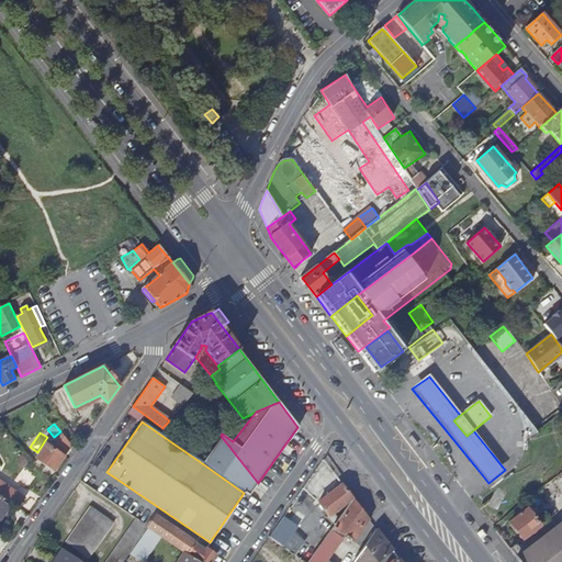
[(71,445),(63,434),(53,448),(64,457),(71,445)]
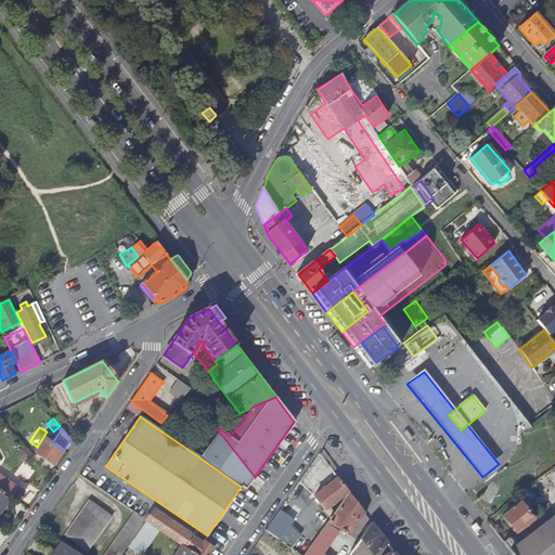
[(255,477),(218,430),(217,431),(199,457),(241,487),(246,489),(255,477)]
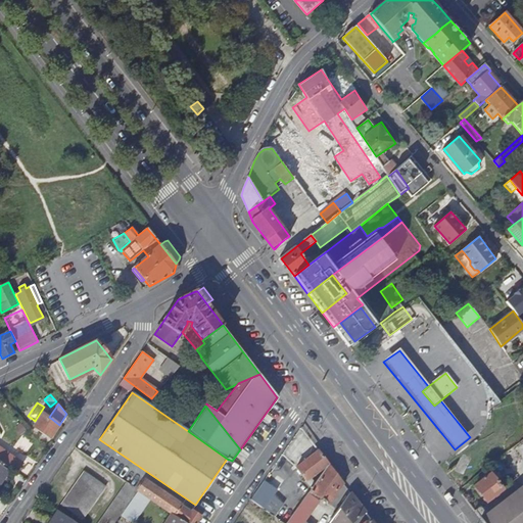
[(50,438),(59,425),(49,417),(42,413),(34,427),(50,438)]
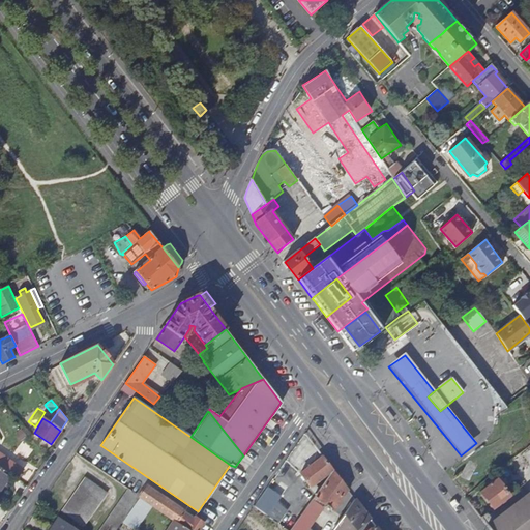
[(0,467),(10,475),(15,477),(23,470),(0,452),(0,467)]
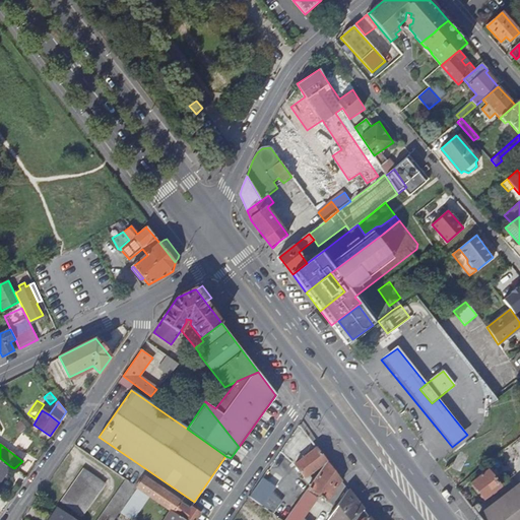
[(326,461),(316,448),(294,464),(295,466),(305,478),(326,461)]
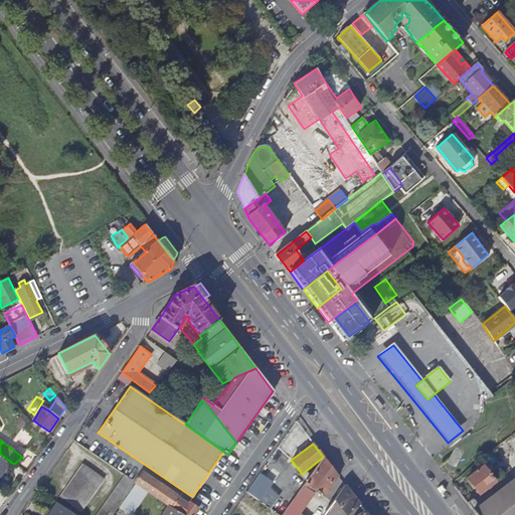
[(0,475),(10,462),(0,454),(0,475)]
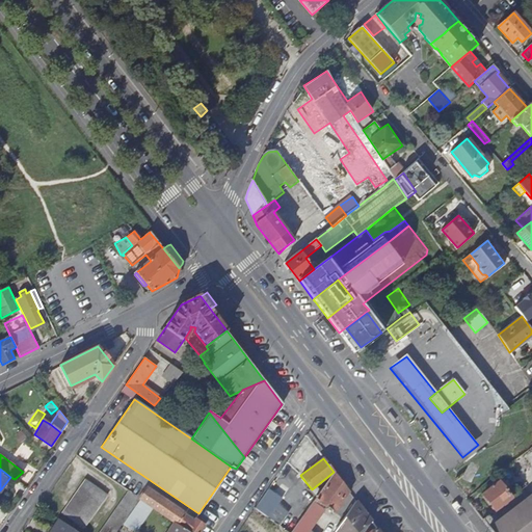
[(349,491),(334,472),(315,499),(335,512),(349,491)]
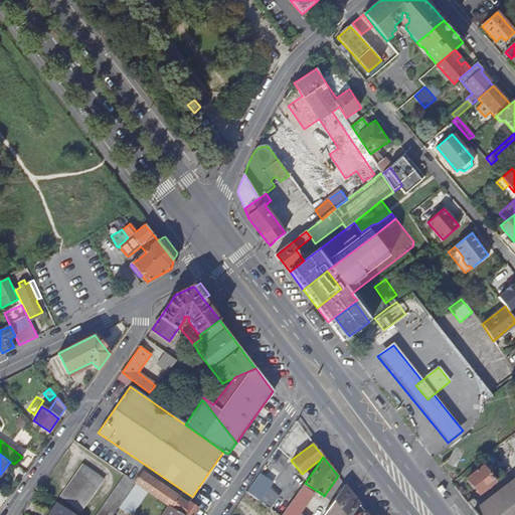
[(59,497),(81,511),(104,479),(82,464),(59,497)]
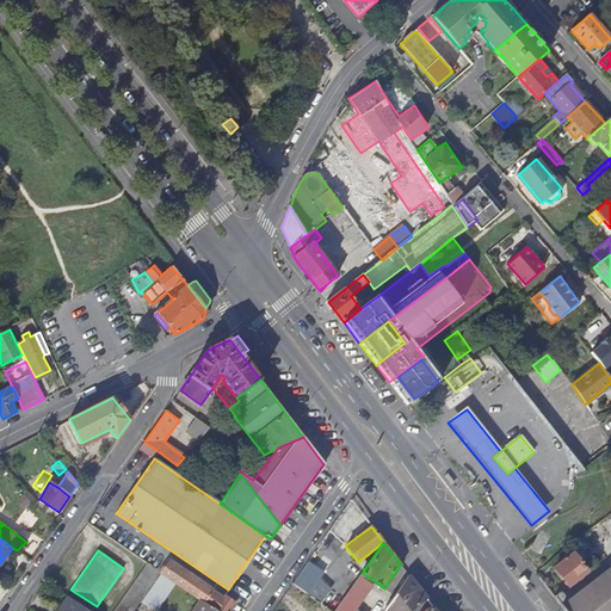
[(573,554),(554,568),(568,586),(582,575),(587,572),(573,554)]
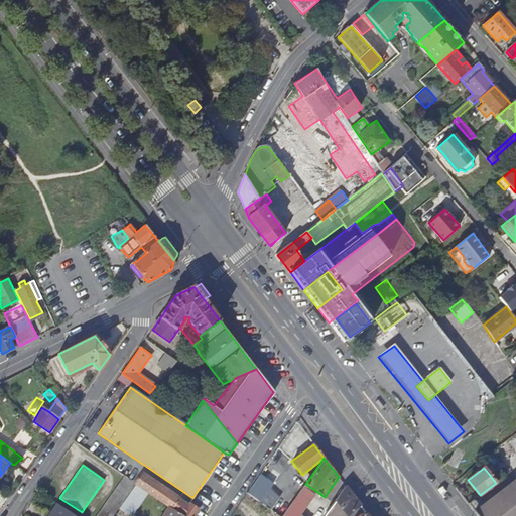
[(169,507),(183,515),(192,515),(198,509),(189,504),(187,506),(142,475),(136,484),(138,486),(167,505),(169,507)]
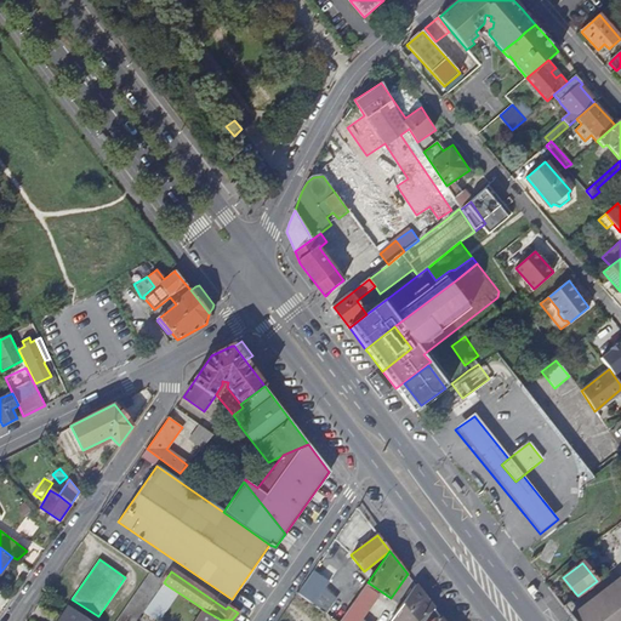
[(312,571),(297,593),(306,599),(320,577),(312,571)]
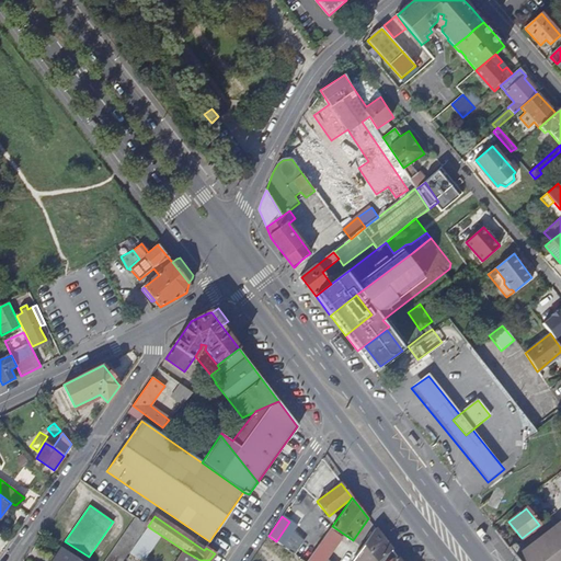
[(105,560),(123,560),(127,557),(129,553),(148,526),(136,518),(105,560)]
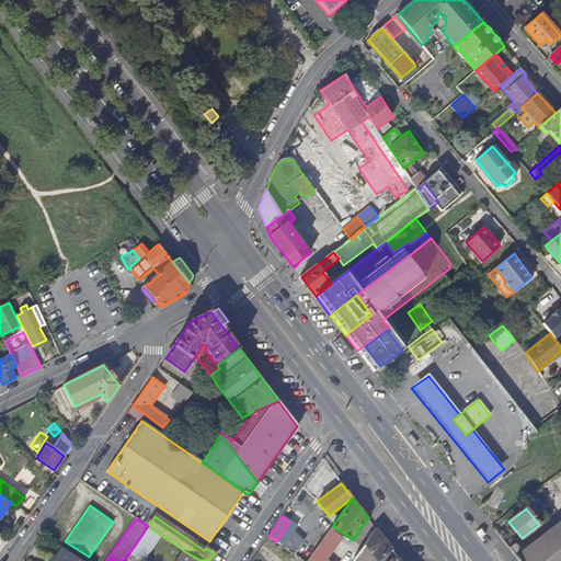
[(560,560),(560,522),(515,557),(518,560),(560,560)]
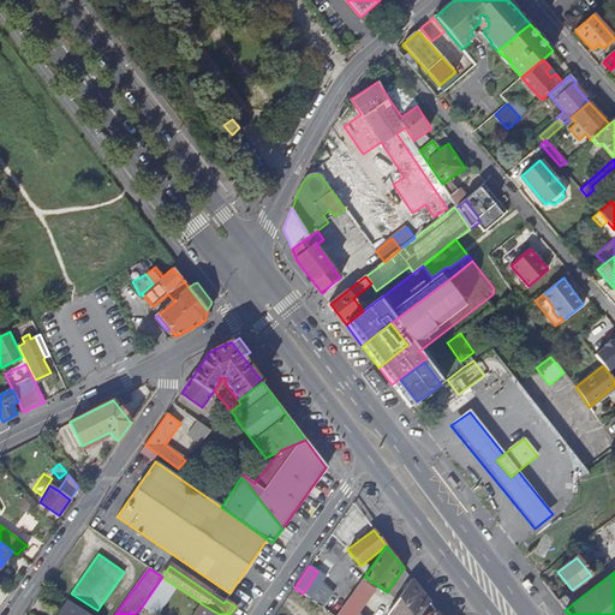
[(412,614),(429,602),(411,579),(396,599),(386,614),(412,614)]
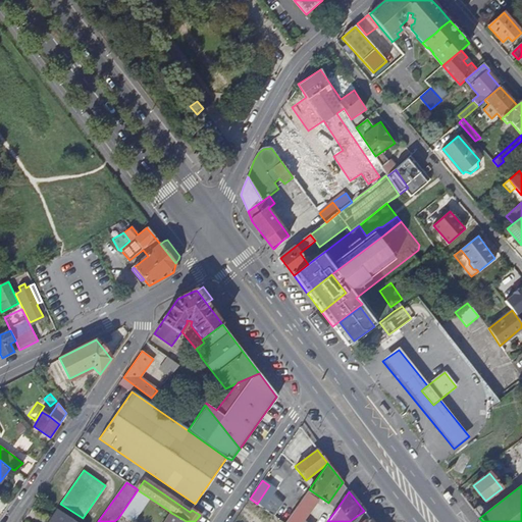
[(275,515),(284,502),(273,494),(264,508),(275,515)]
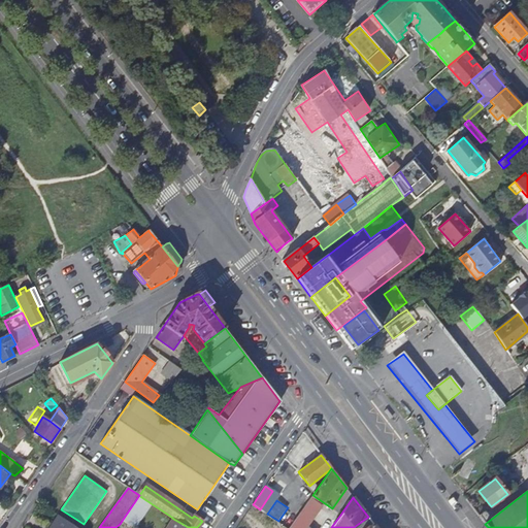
[(77,527),(59,516),(50,527),(77,527)]
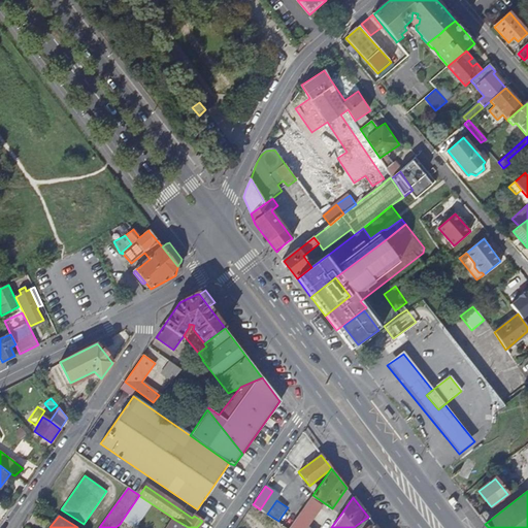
[(369,527),(374,525),(368,517),(354,527),(369,527)]
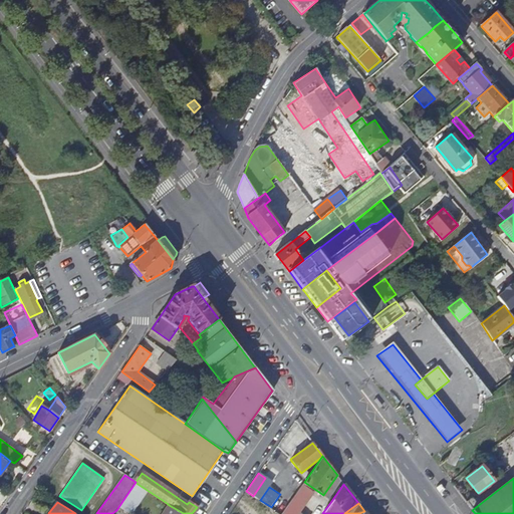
[(183,513),(169,505),(162,513),(183,513)]
